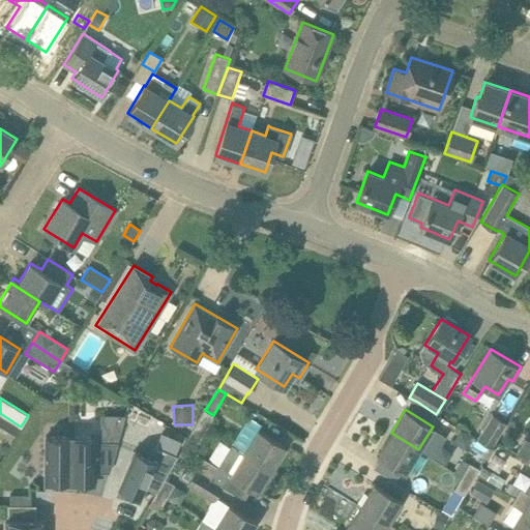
[(205,410),(204,410),(189,437),(199,442),(214,416),(213,415),(205,410)]
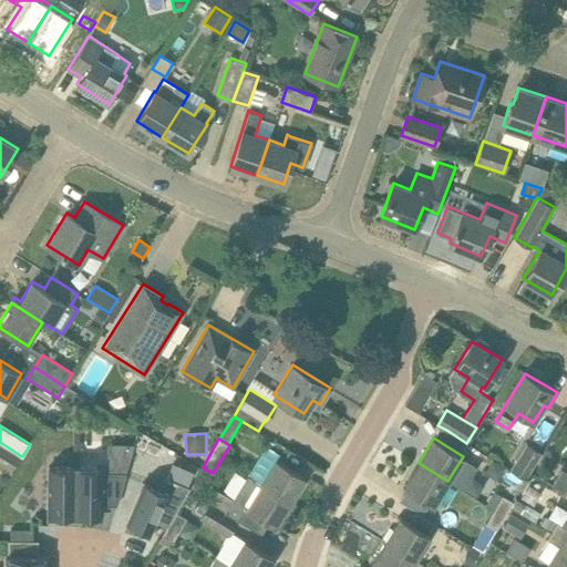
[(0,463),(11,471),(20,455),(0,442),(0,463)]
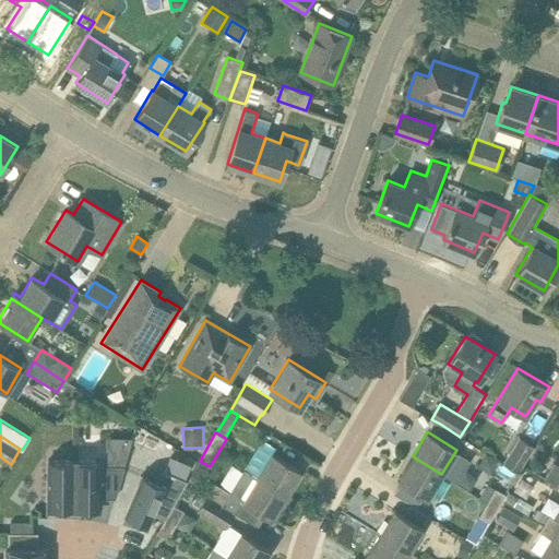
[(503,463),(518,472),(534,445),(519,437),(503,463)]
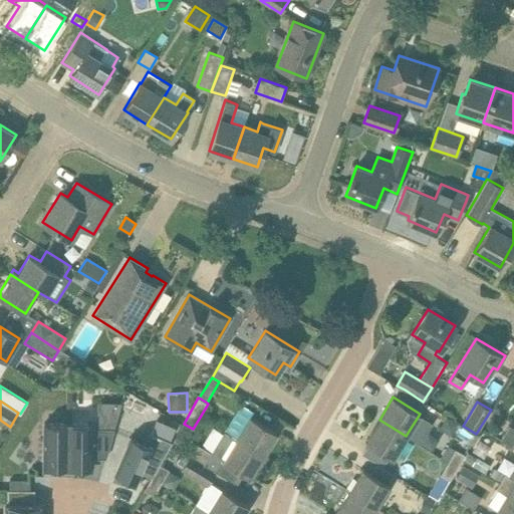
[(250,416),(236,438),(263,455),(277,432),(250,416)]
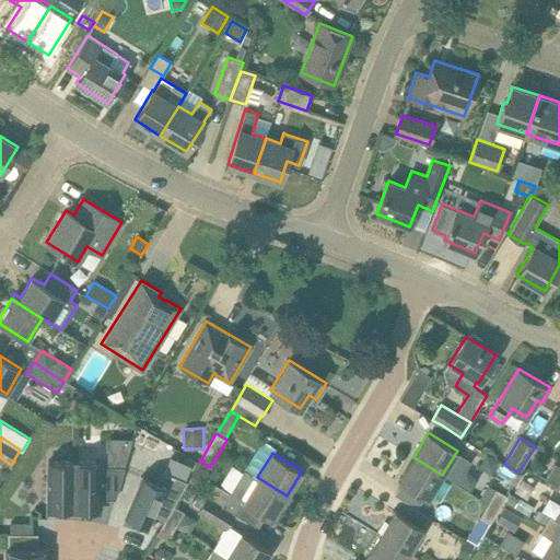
[(442,475),(413,457),(398,481),(428,500),(442,475)]
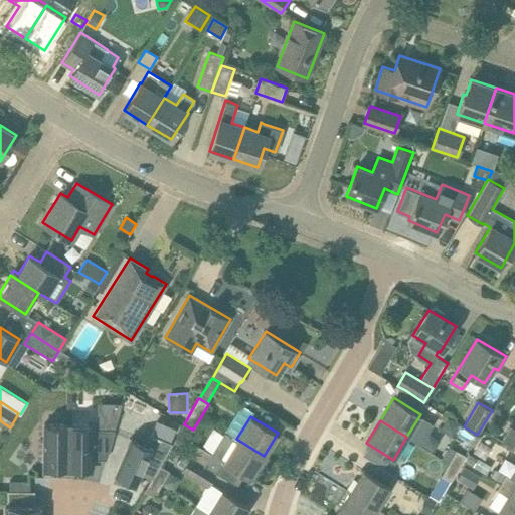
[(67,423),(45,423),(44,468),(54,468),(54,473),(67,473),(67,423)]
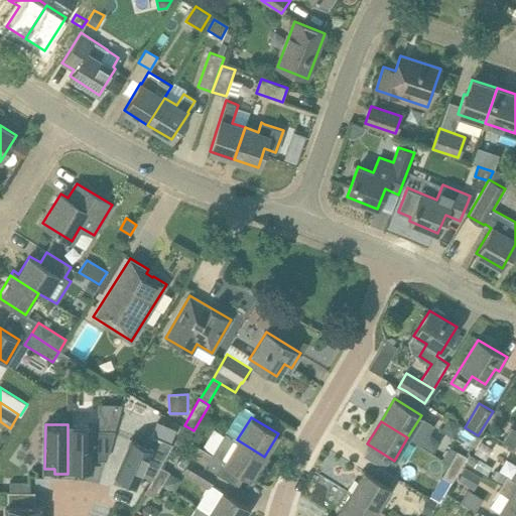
[(68,424),(68,474),(83,474),(83,469),(93,470),(93,459),(107,459),(115,431),(93,431),(94,425),(68,424)]
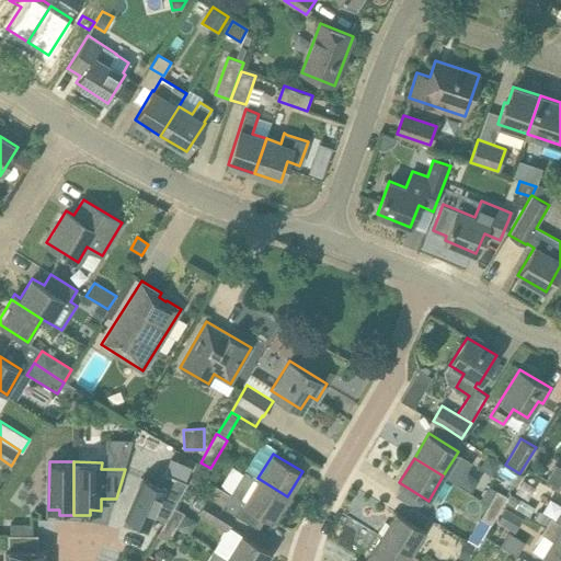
[(287,496),(258,478),(245,470),(224,506),(236,515),(243,503),(272,521),(287,496)]
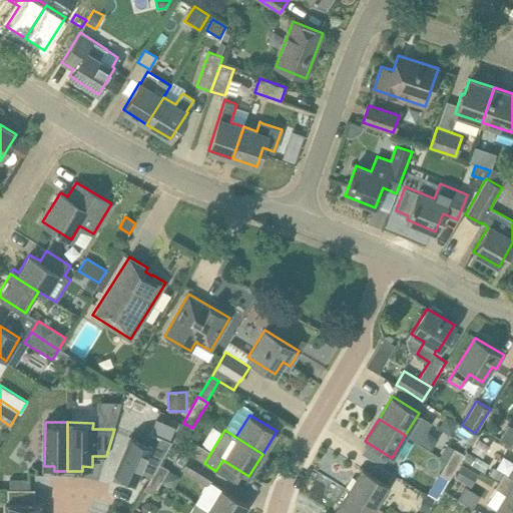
[(130,436),(113,474),(137,485),(142,473),(151,477),(152,476),(159,464),(170,444),(151,435),(148,444),(130,436)]
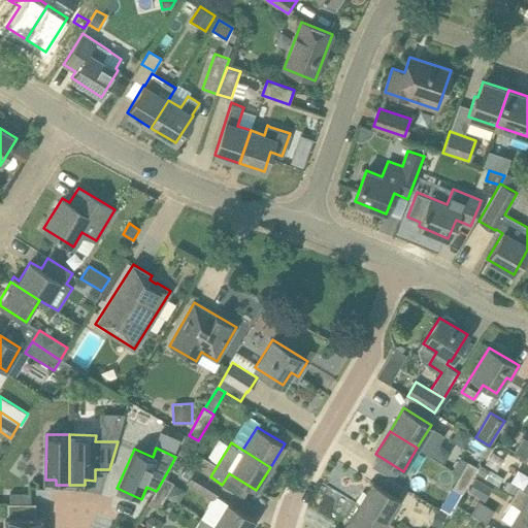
[(468,462),(461,474),(470,481),(477,467),(468,462)]
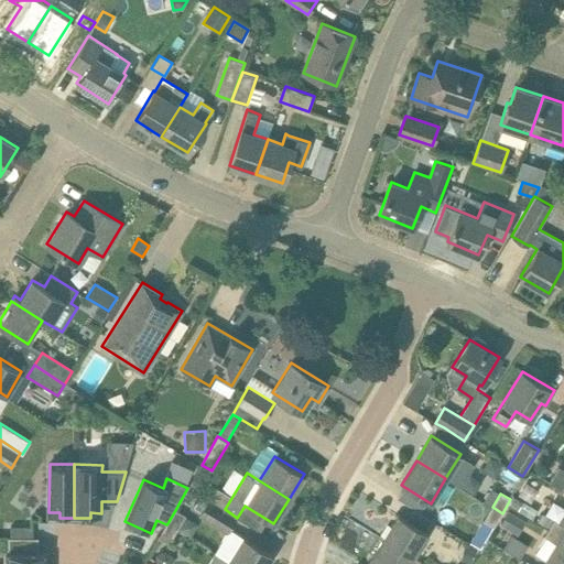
[(228,532),(230,528),(237,517),(225,509),(208,500),(207,501),(201,497),(195,508),(202,511),(199,514),(228,532)]
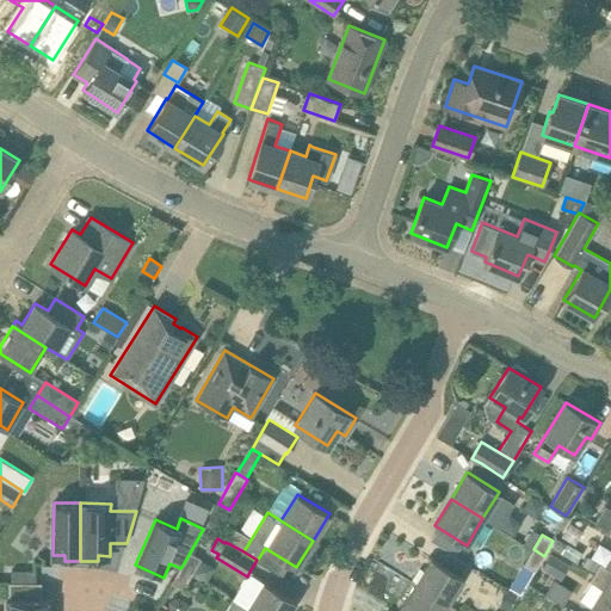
[(555,538),(550,547),(561,553),(566,543),(555,538)]
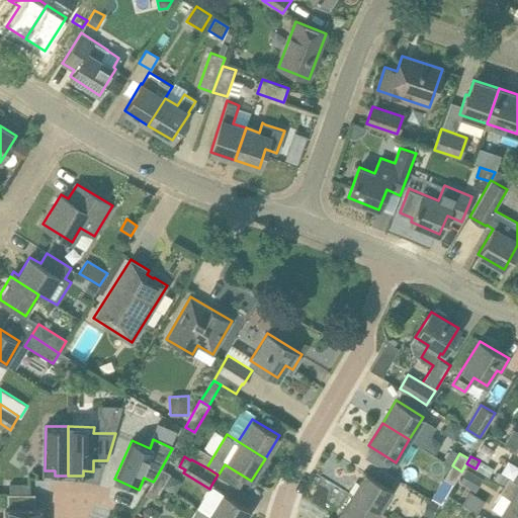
[(461,471),(452,465),(444,479),(453,484),(461,471)]
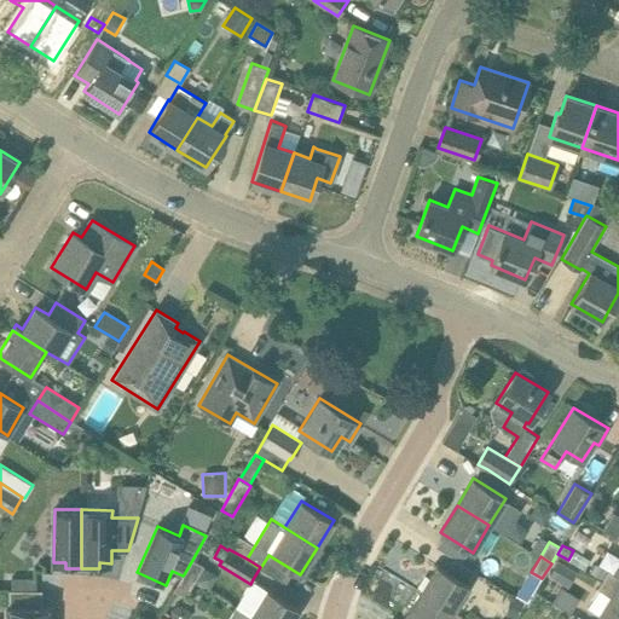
[(192,560),(184,574),(195,582),(203,566),(192,560)]
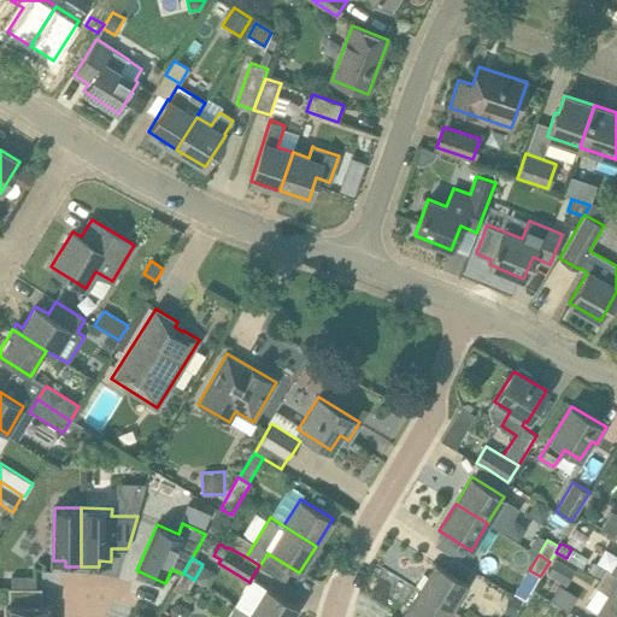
[(547,575),(557,581),(566,565),(557,559),(547,575)]
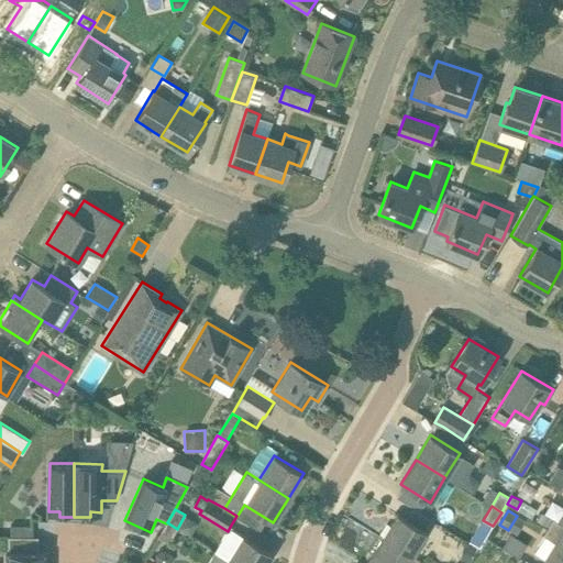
[(541,512),(537,520),(547,527),(551,518),(541,512)]
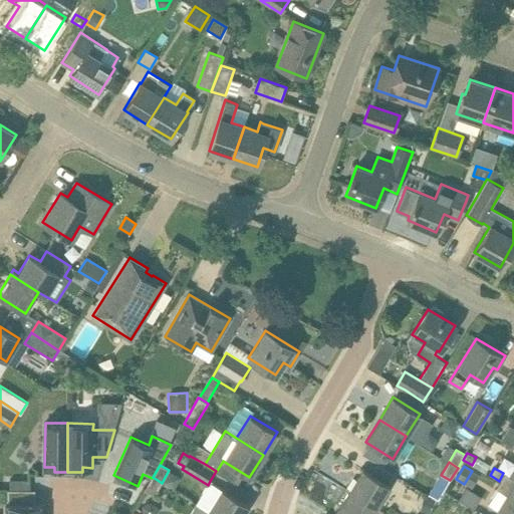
[(362,469),(349,491),(375,508),(390,485),(362,469)]
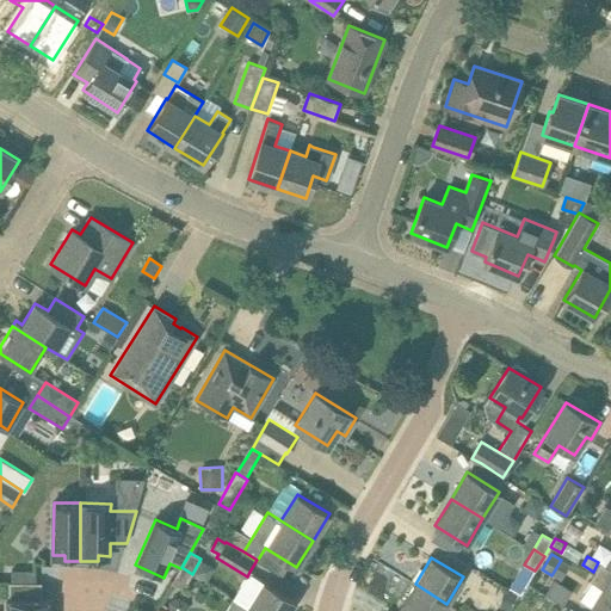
[(610,569),(600,563),(596,573),(610,581),(610,569)]
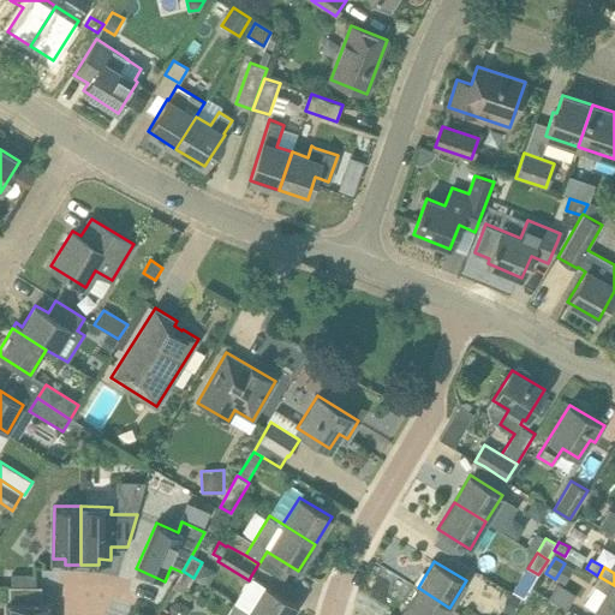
[(193,578),(183,571),(181,572),(173,586),(185,592),(193,578)]
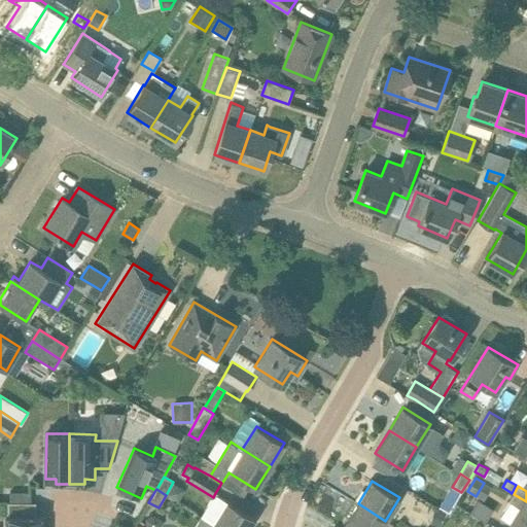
[(508,501),(512,503),(520,508),(510,526),(511,526),(526,526),(526,501),(514,494),(508,501)]
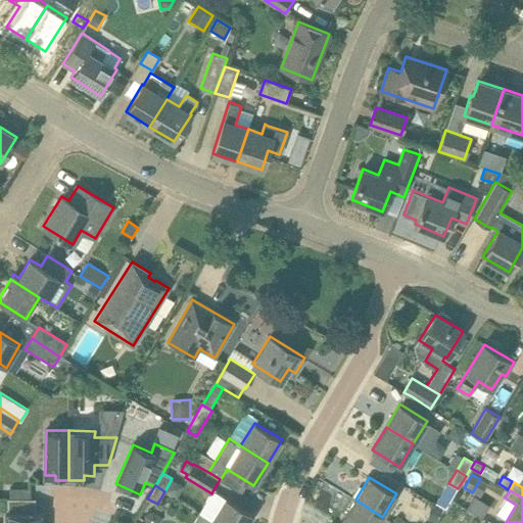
[(226,497),(211,520),(216,522),(247,522),(253,514),(226,497)]
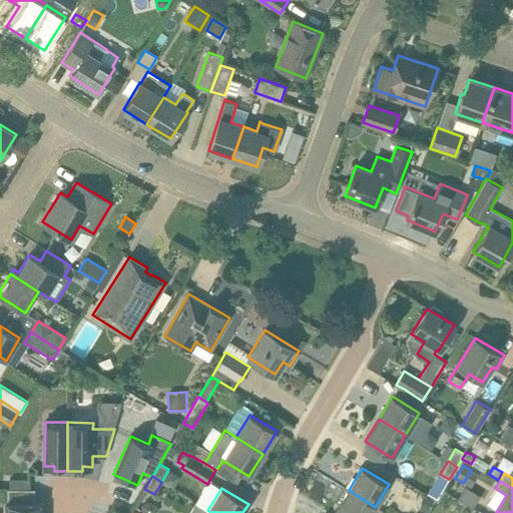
[(5,489),(4,512),(41,512),(41,503),(30,503),(30,489),(5,489)]
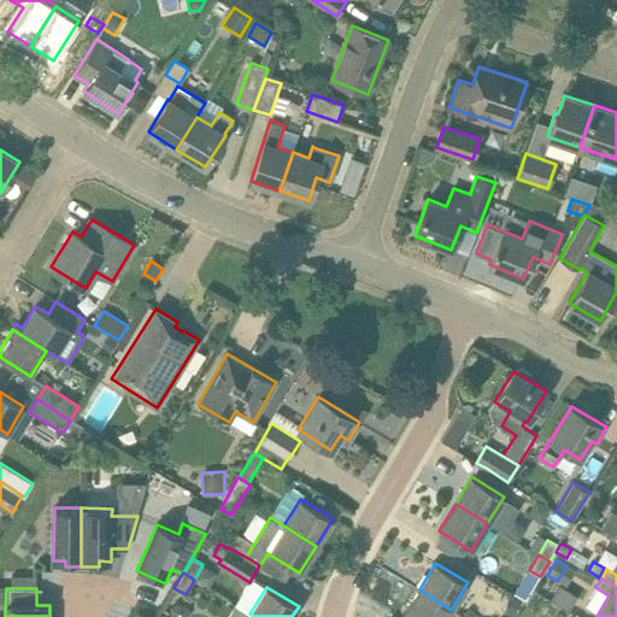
[(446,616),(451,610),(419,589),(403,616),(446,616)]
